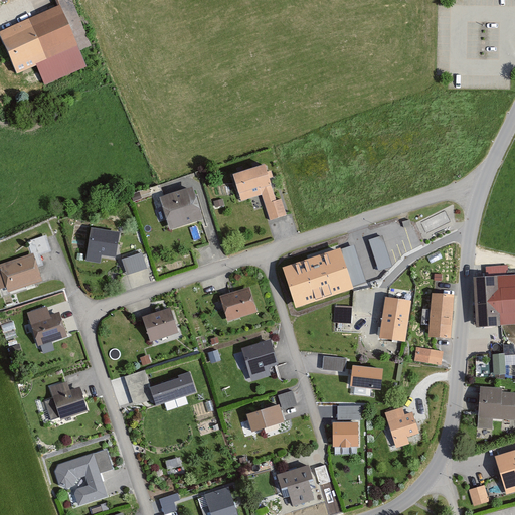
[(62,5),(2,30),(19,69),(78,44),(62,5)]
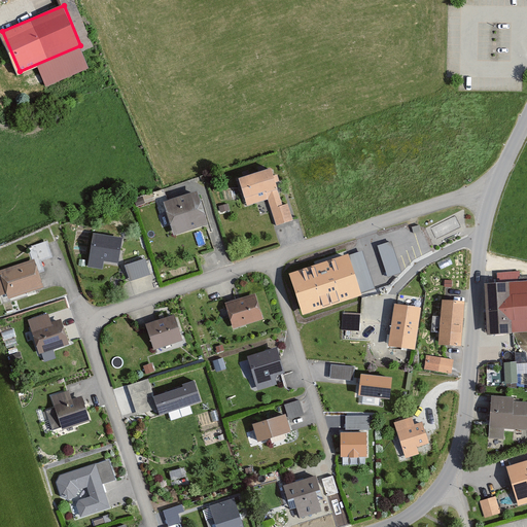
[(278,166),(239,177),(247,205),(267,200),(273,223),(292,218),(278,166)]
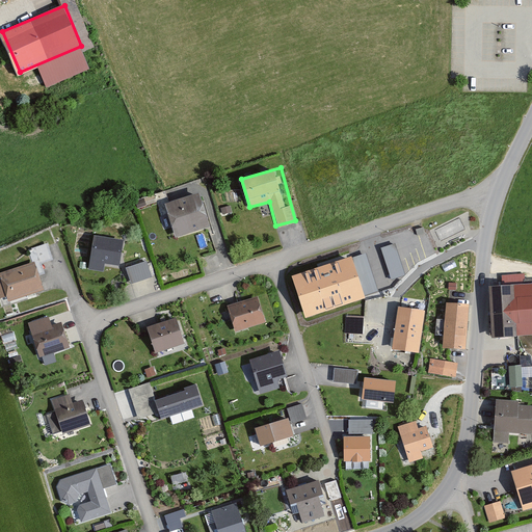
[(201,192),(166,203),(176,236),(210,225),(201,192)]
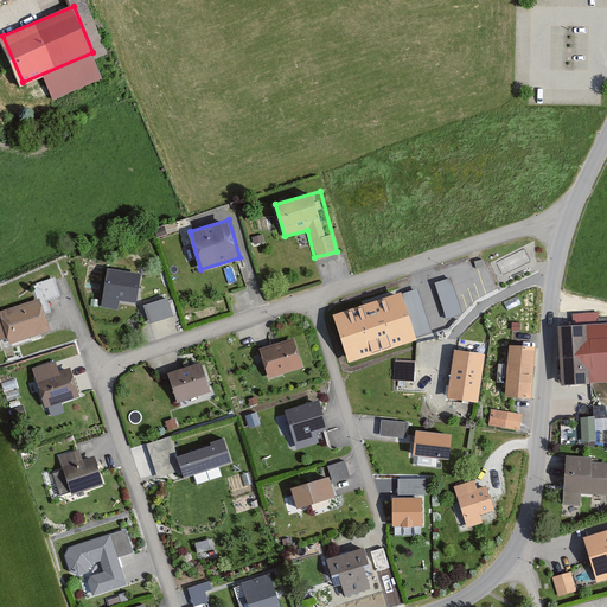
[(142,273),(106,266),(97,306),(117,310),(119,304),(136,307),(142,273)]
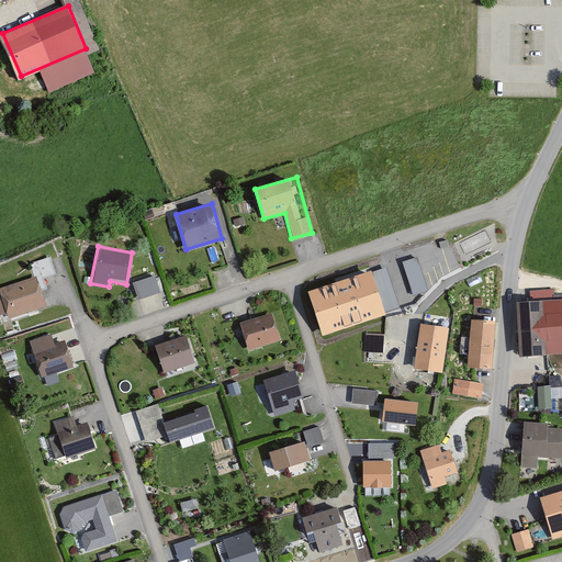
[(418,254),(403,259),(415,293),(430,288),(418,254)]
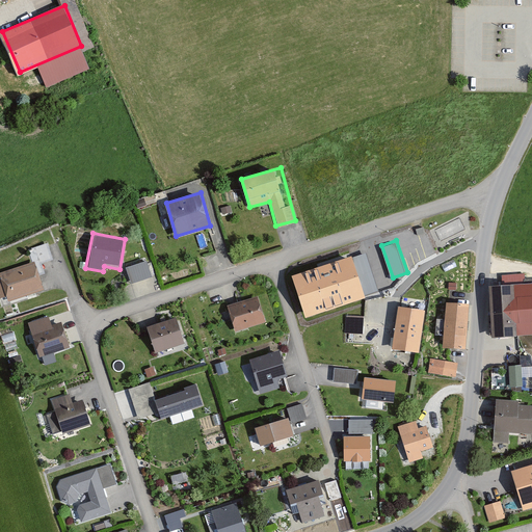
[(350,251),(292,273),(307,314),(376,289),(363,255),(352,258),(350,251)]
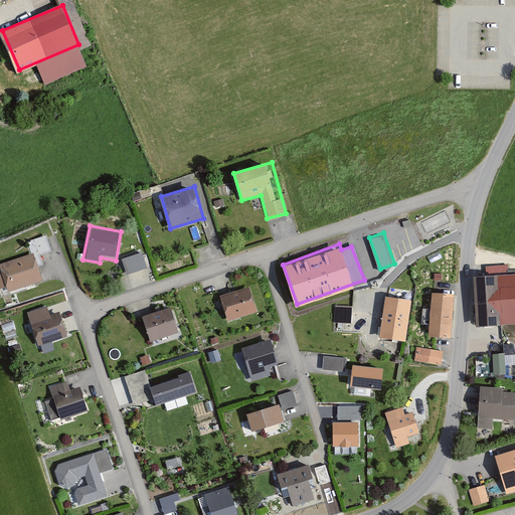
[(142,250),(121,256),(126,274),(147,268),(142,250)]
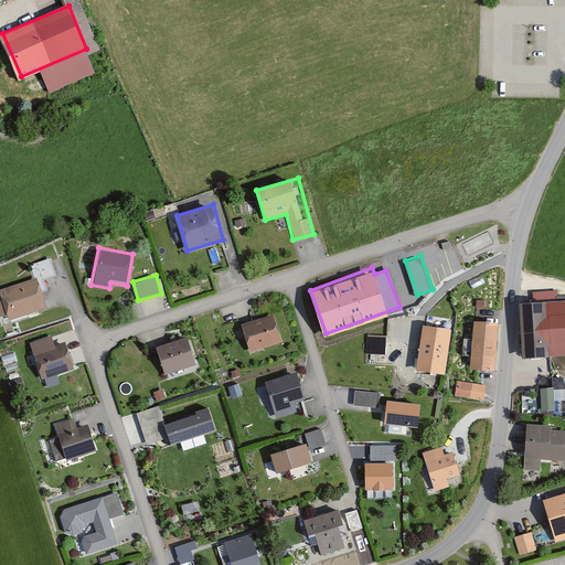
[(38,276),(0,287),(0,315),(4,315),(7,321),(48,308),(38,276)]
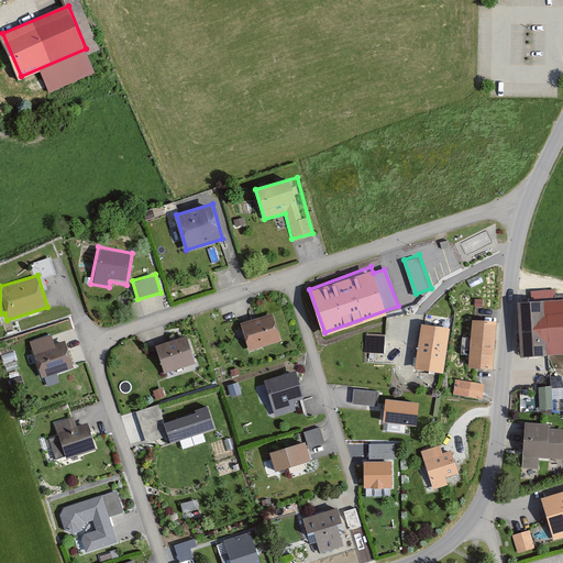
[(562,297),(519,300),(522,354),(562,352),(562,297)]
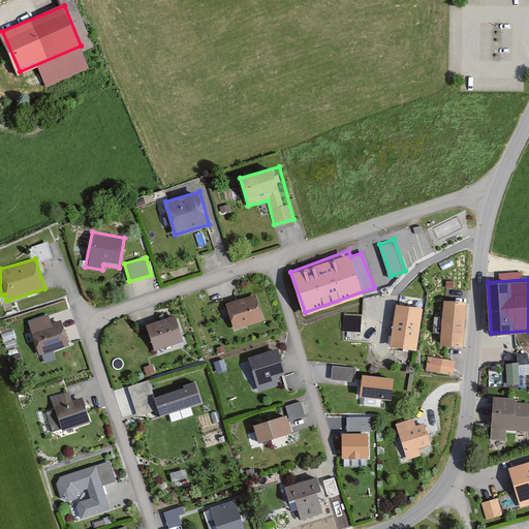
[(257,290),(227,301),(236,328),(266,317),(257,290)]
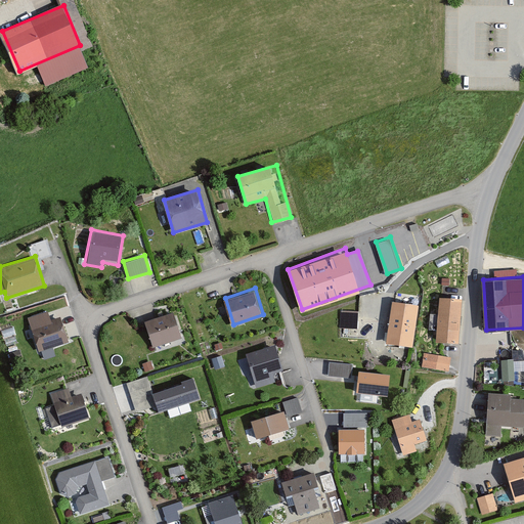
[(464,299),(441,297),(436,341),(460,343),(464,299)]
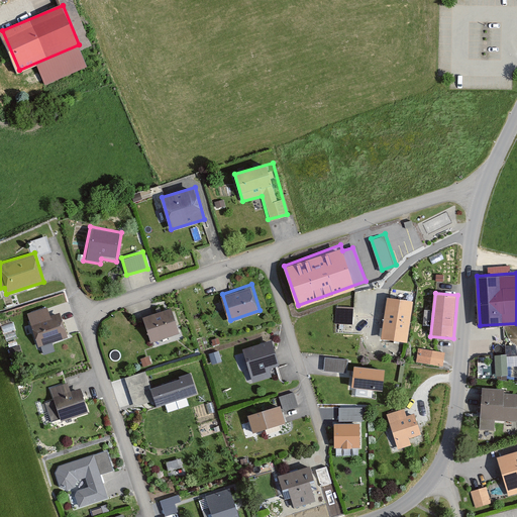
[(414,300),(388,296),(381,338),(407,342),(414,300)]
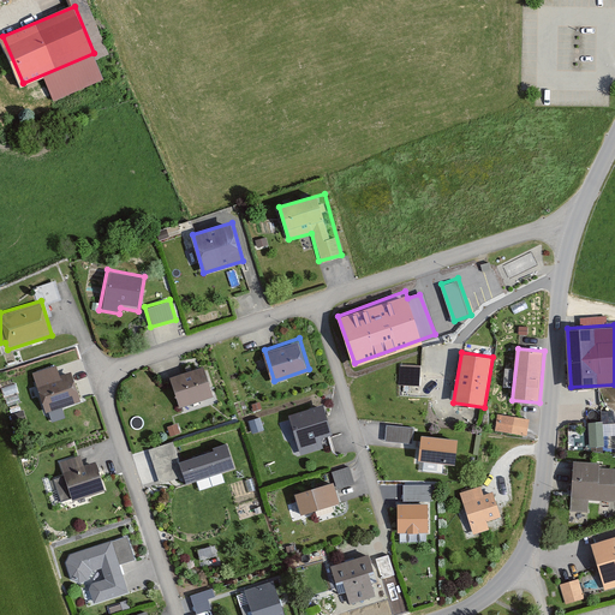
[(419,364),(398,363),(396,384),(419,384),(419,364)]
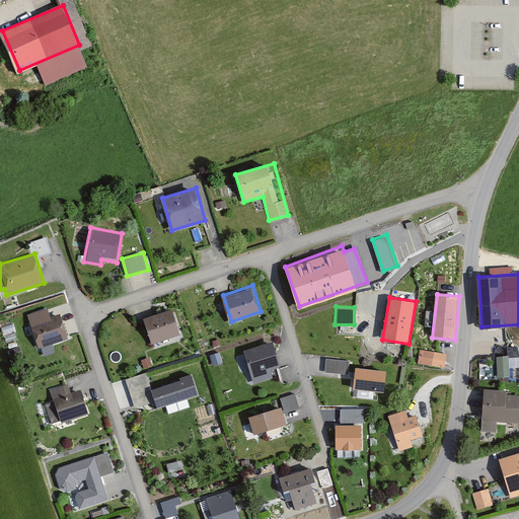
[(49,307),(28,314),(40,347),(68,338),(61,315),(52,317),(49,307)]
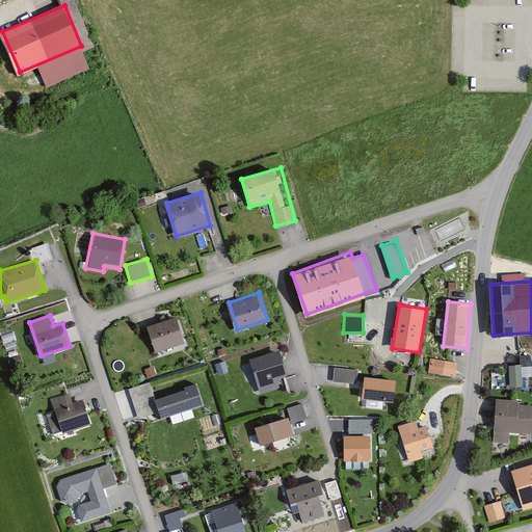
[(179,316),(150,324),(157,349),(186,341),(179,316)]
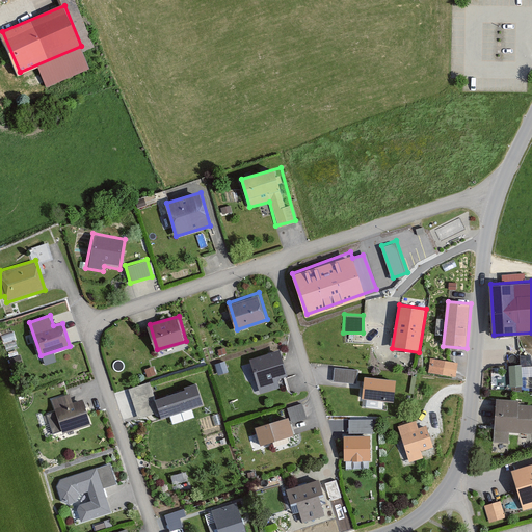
[(284,348),(248,356),(258,393),(280,387),(277,378),(290,375),(284,348)]
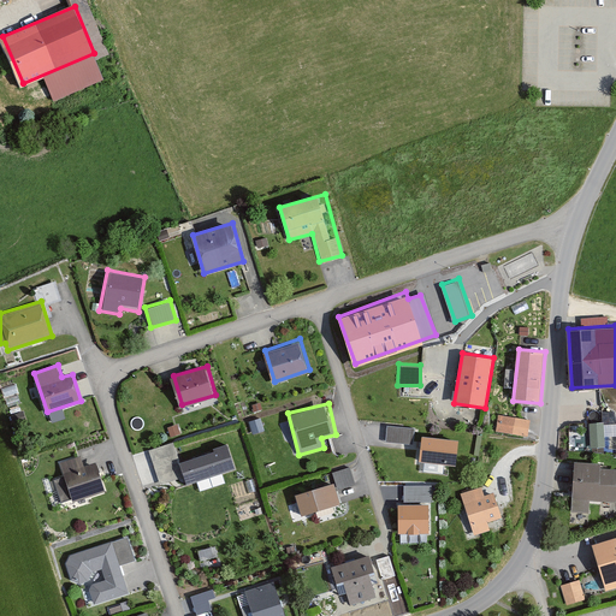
[(496,430),(528,433),(529,416),(497,413),(496,430)]
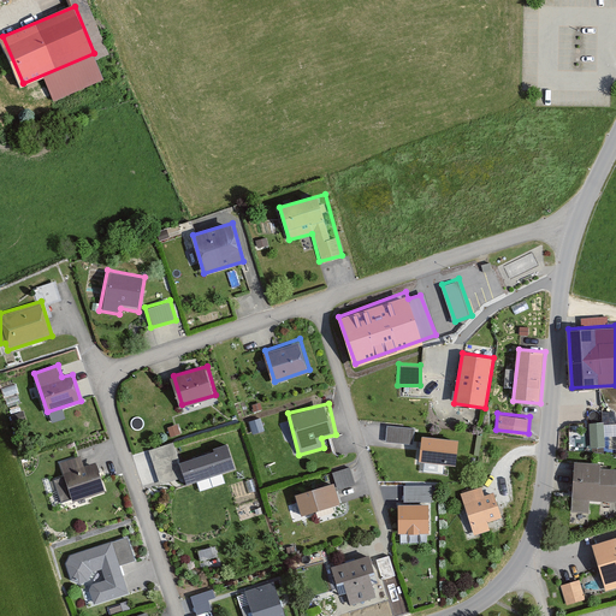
[(615,420),(590,421),(591,446),(606,445),(605,434),(615,433),(615,420)]
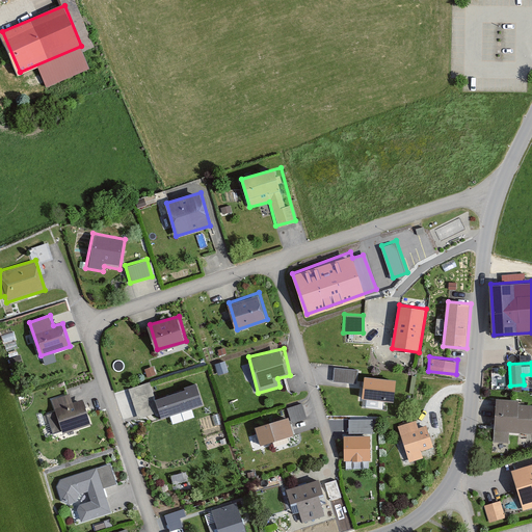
[(358,370),(335,367),(334,380),(357,383),(358,370)]
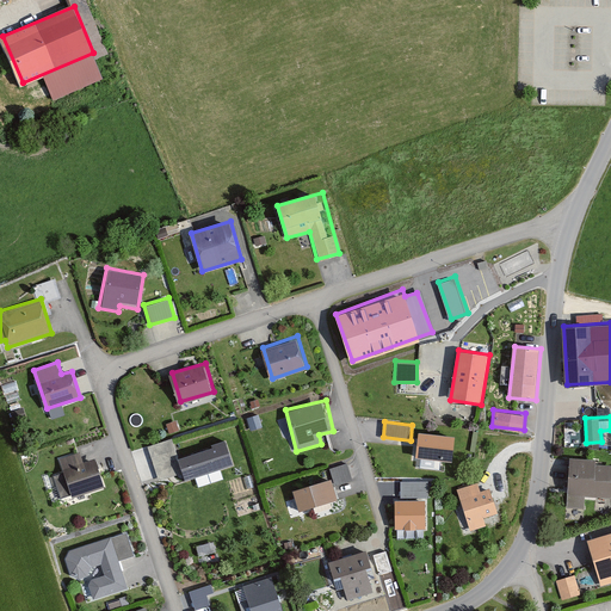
[(455,434),(419,431),(417,458),(452,461),(455,434)]
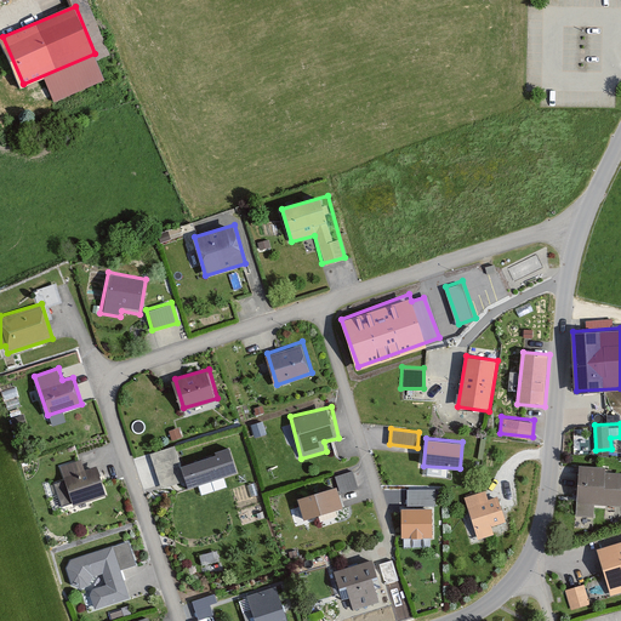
[(176,444),(148,453),(160,489),(182,482),(183,489),(235,472),(228,450),(182,465),(176,444)]
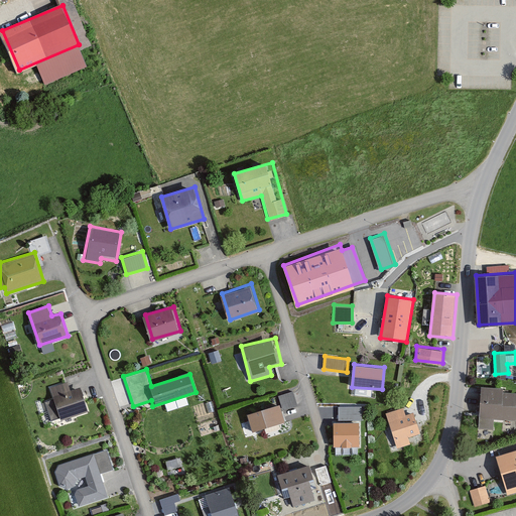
[(69,382),(50,387),(59,418),(88,410),(82,387),(71,390),(69,382)]
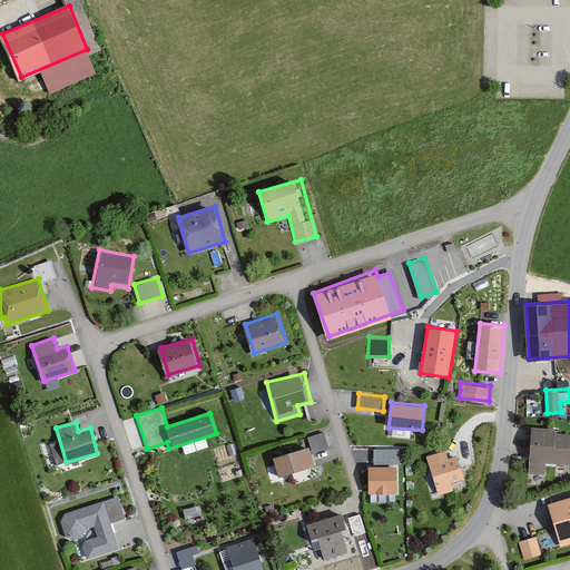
[(559,425),(530,423),(527,471),(544,472),(546,462),(569,463),(569,433),(558,433),(559,425)]
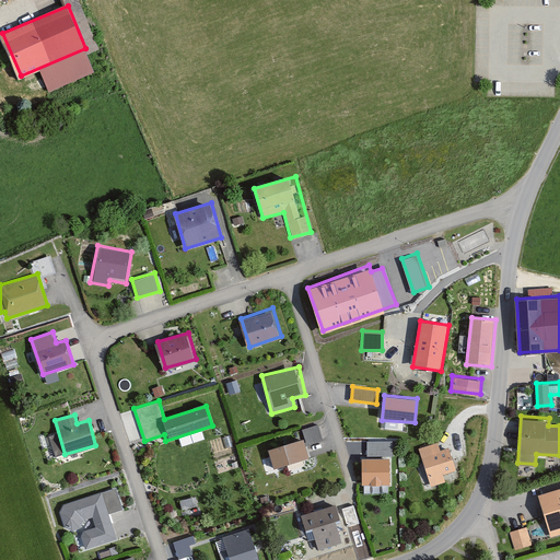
[(319,426),(305,430),(307,439),(308,443),(323,439),(319,426)]
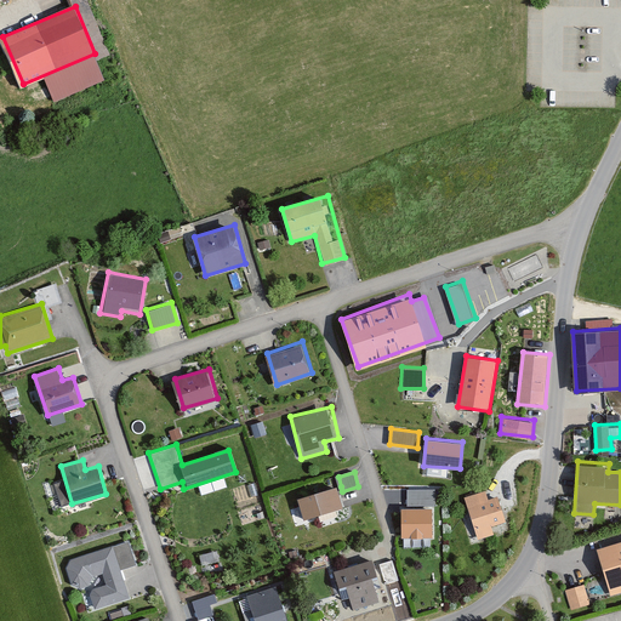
[(341,486),(298,499),(303,518),(347,506),(342,491),(341,486)]
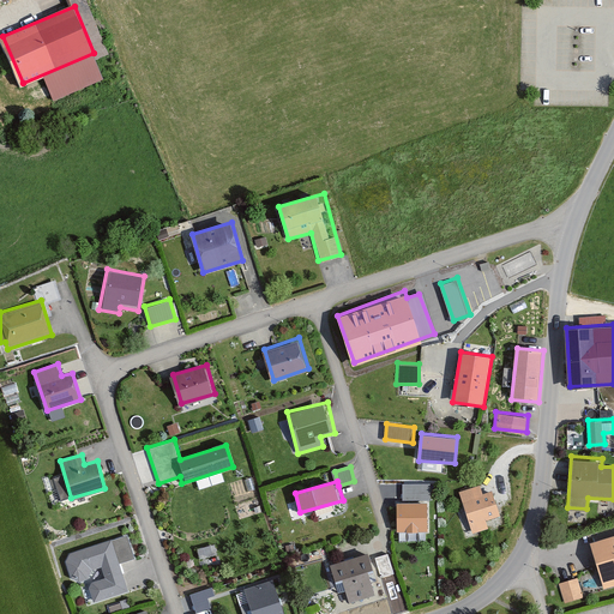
[(486,492),(483,482),(457,489),(468,530),(487,525),(485,517),(499,513),(493,491),(486,492)]
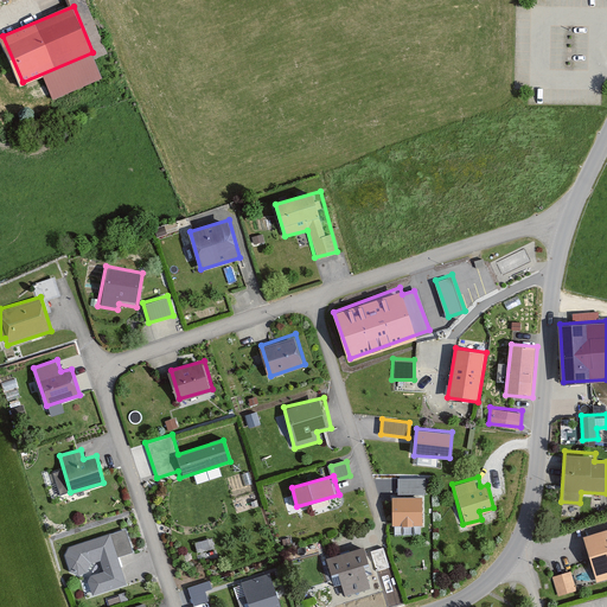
[(423,480),(398,480),(398,496),(391,496),(393,525),(425,525),(423,480)]
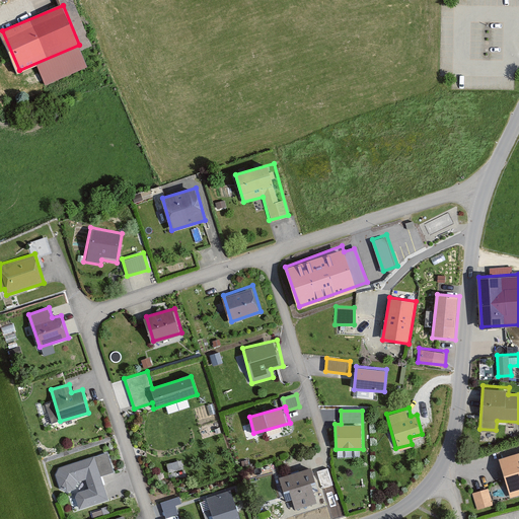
[(279,427),(267,430),(269,437),(281,433),(279,427)]
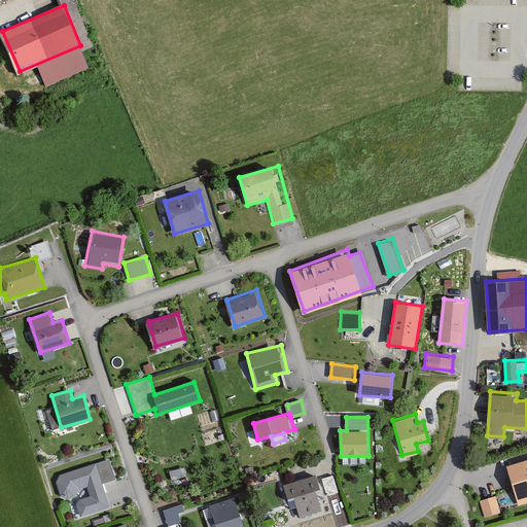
[(111,455),(57,472),(56,480),(60,495),(67,500),(73,498),(79,517),(112,506),(106,486),(119,482),(111,455)]
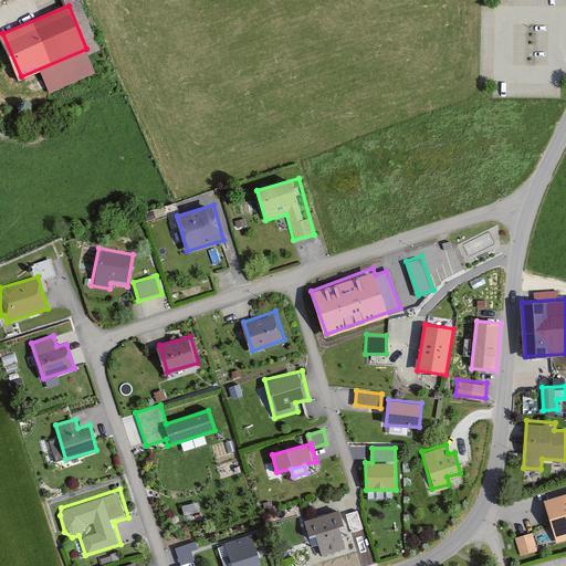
[(565,494),(546,501),(554,524),(514,536),(520,554),(565,540),(565,494)]
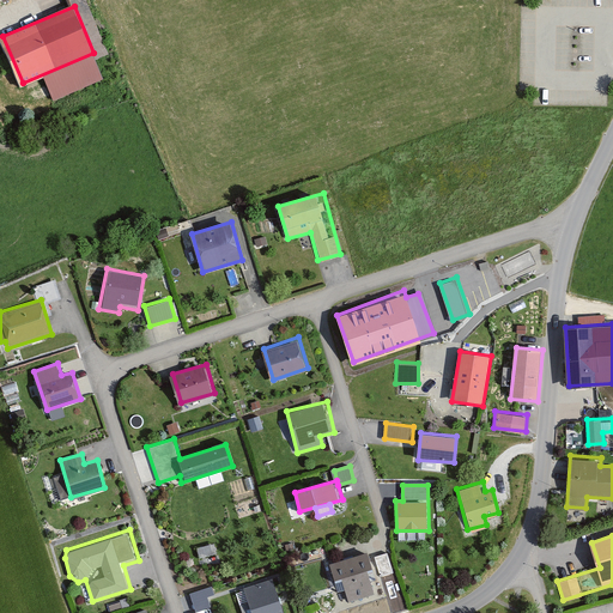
[(198,545),(199,554),(216,552),(214,541),(198,545)]
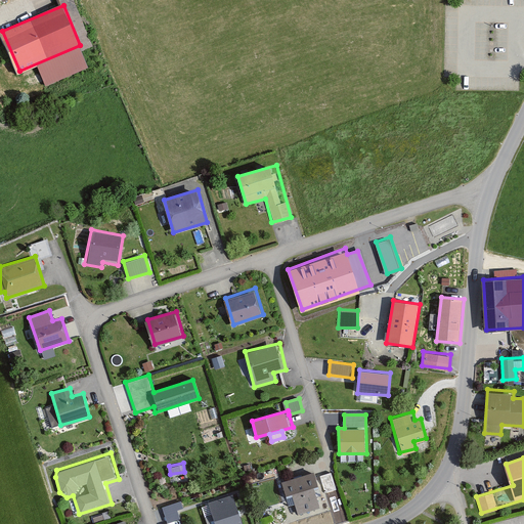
[(317,470),(280,480),(288,506),(297,504),(299,512),(321,506),(316,487),(321,486),(318,475),(317,470)]
